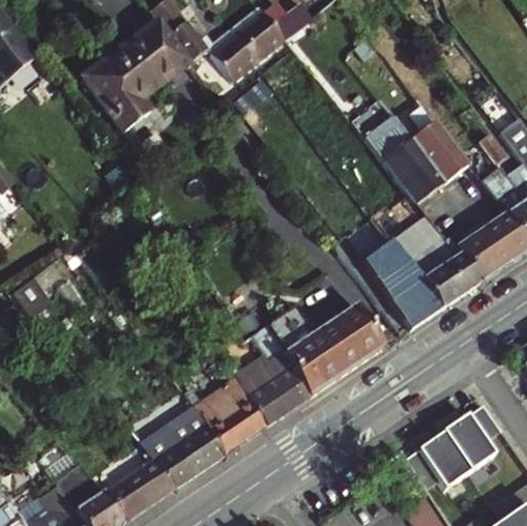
[(169,32),(186,20),(172,0),(164,0),(152,9),(160,20),(169,32)]
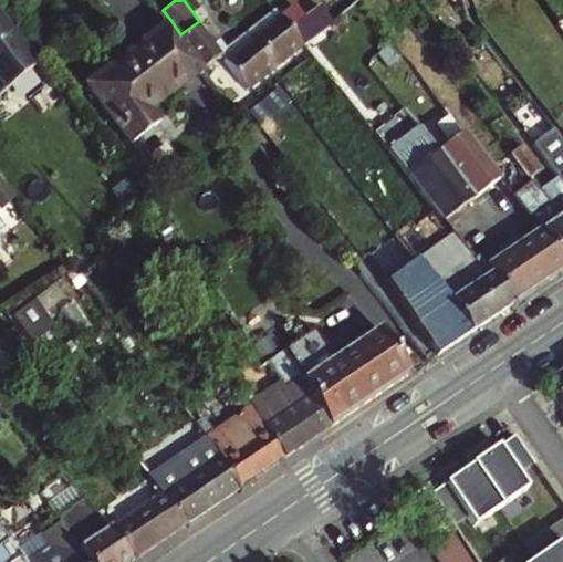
[(0,92),(42,59),(0,6),(0,92)]
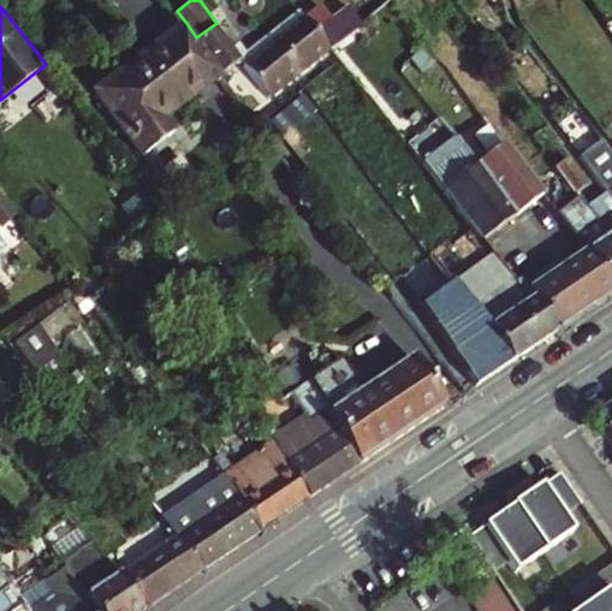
[(242,58),(269,94),(331,46),(307,15),(302,7),(247,49),(242,42),(235,48),(242,58)]
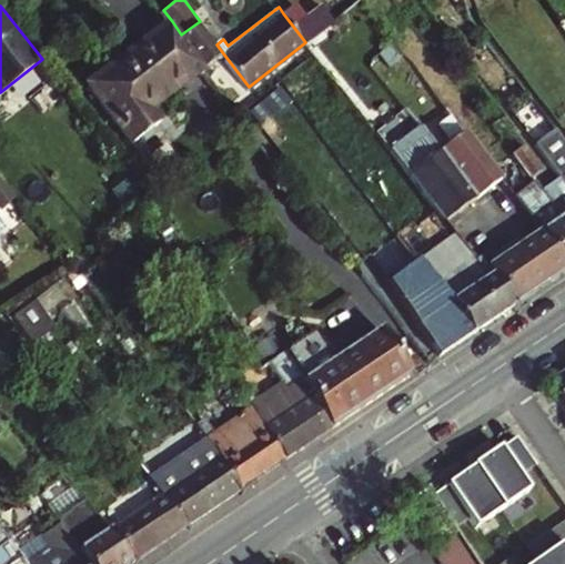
[(172,21),(91,84),(134,141),(161,122),(150,108),(205,67),(181,34),(172,21)]
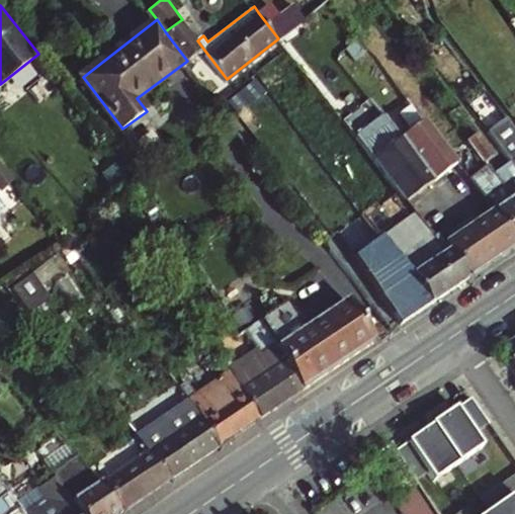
[(165,31),(187,61),(203,49),(197,40),(182,19),(165,31)]
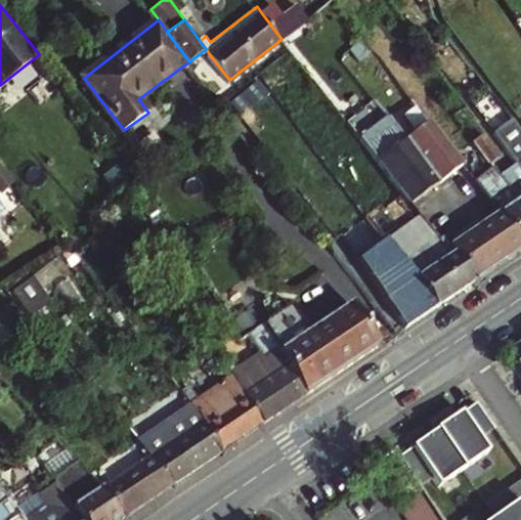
[(441,203),(430,186),(438,179),(405,138),(387,115),(360,135),(424,215),(441,203)]
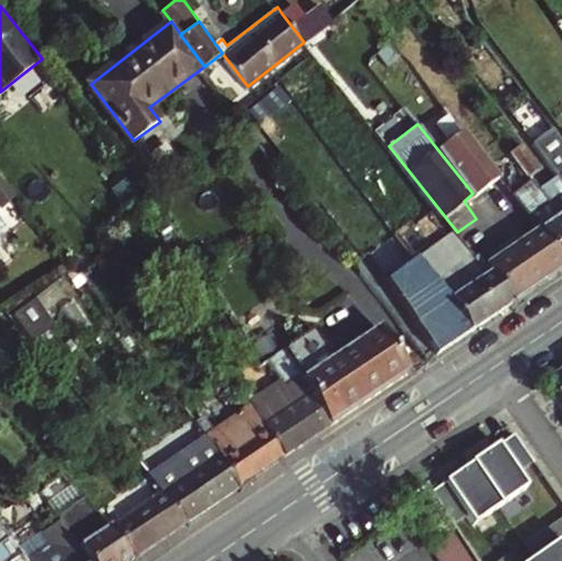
[(437,149),(473,193),(501,171),(466,127),(437,149)]
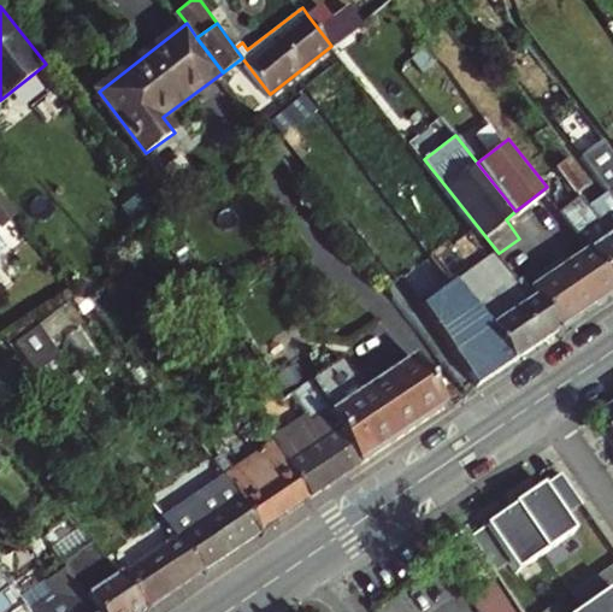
[(612,152),(605,141),(596,148),(612,169),(612,152)]
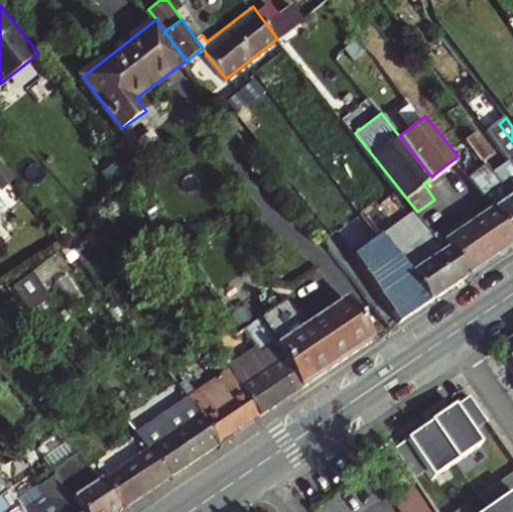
[(479,128),(471,134),(488,155),(496,149),(479,128)]
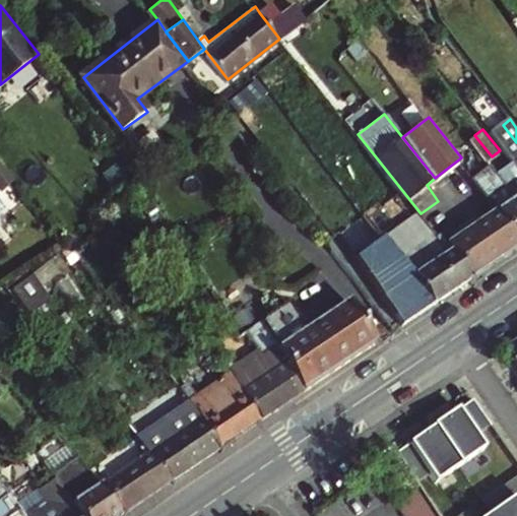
[(458,135),(451,140),(477,174),(499,206),(516,232),(516,193),(500,169),(491,175),(458,135)]
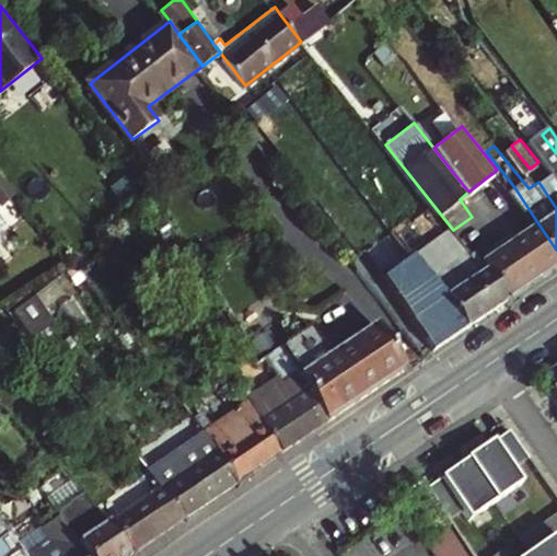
[(556,169),(538,182),(556,208),(556,169)]
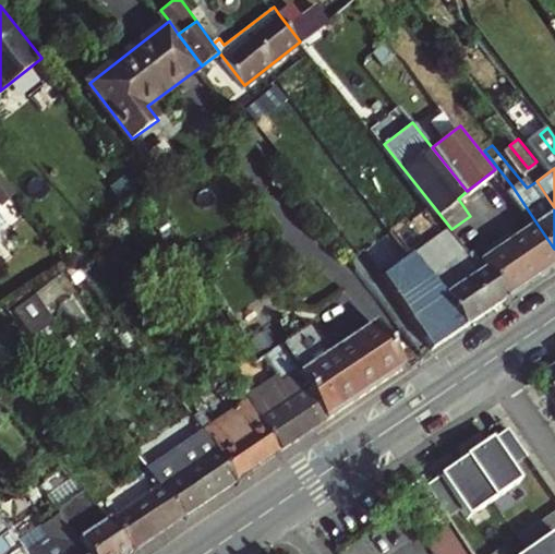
[(0,173),(0,190),(11,200),(22,187),(2,170),(0,173)]
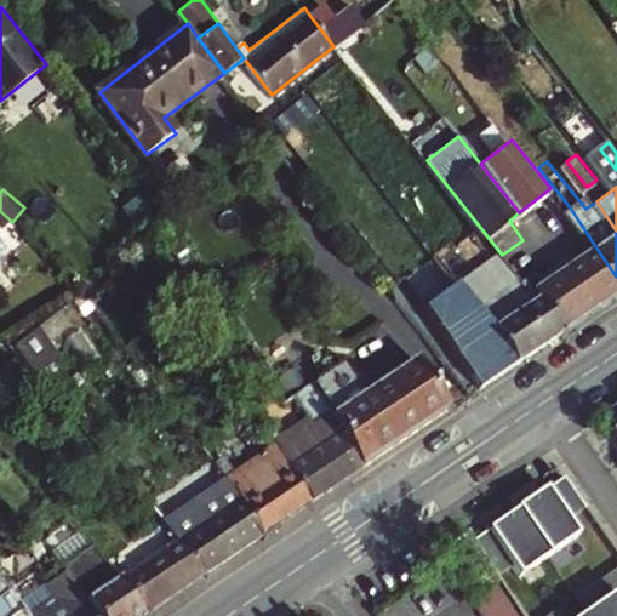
[(0,255),(16,243),(4,228),(0,224),(0,255)]
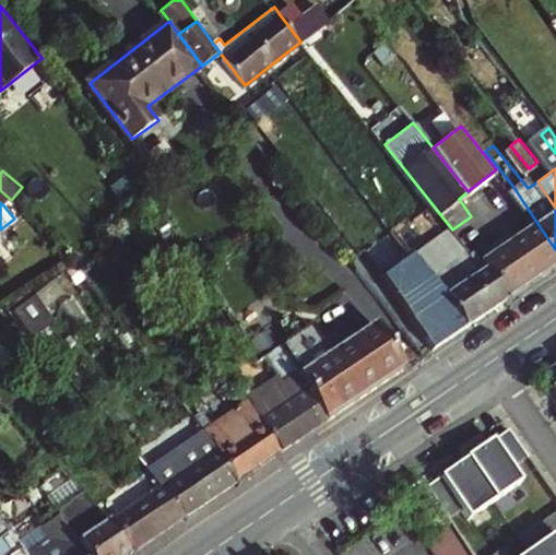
[(484,261),(509,296),(541,274),(515,236),(499,246),(485,226),(481,229),(471,216),(452,229),(471,254),(474,251),(482,262),(484,261)]
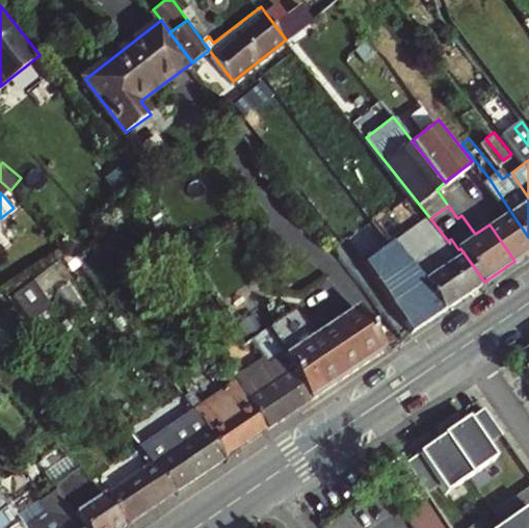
[(528,237),(510,211),(490,225),(514,261),(528,251),(528,237)]
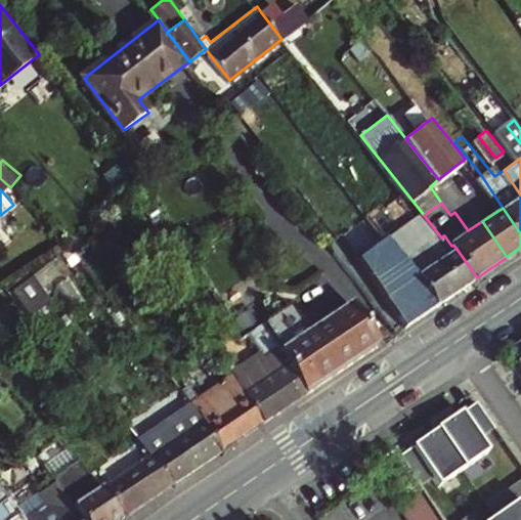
[(400,227),(385,237),(404,266),(416,274),(435,305),(477,277),(453,245),(451,246),(444,235),(441,237),(419,253),(400,227)]
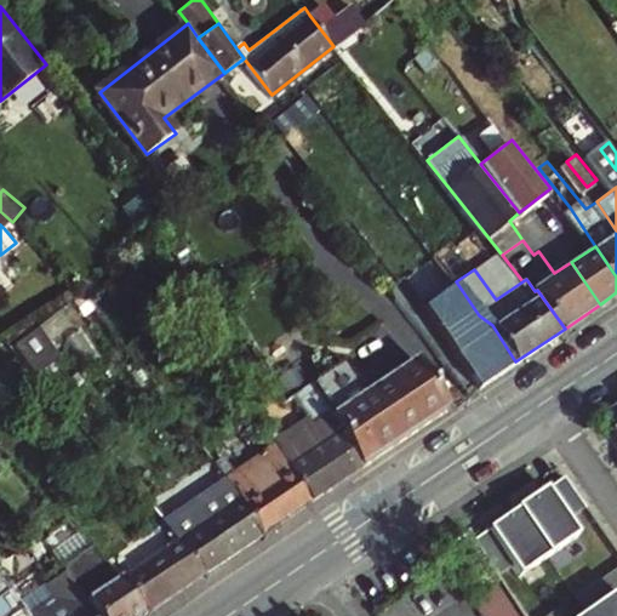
[(479,315),(456,281),(427,303),(443,326),(481,385),(515,361),(492,325),(479,315)]
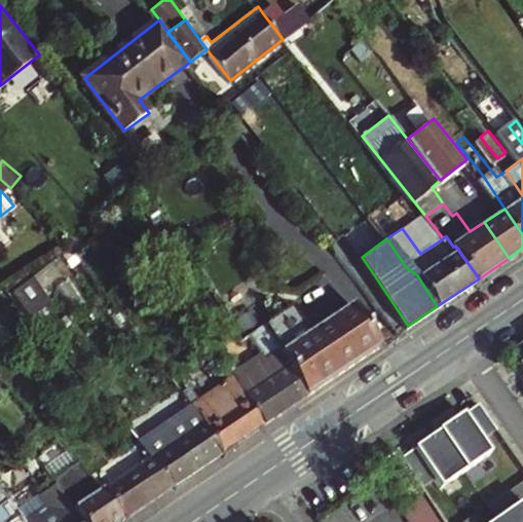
[(38,313),(59,297),(38,271),(17,289),(38,313)]
